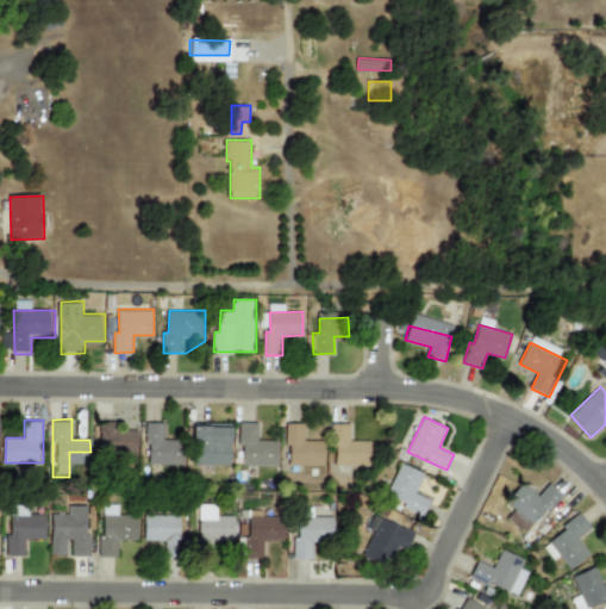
[(101,420),(116,421),(116,429),(139,429),(139,437),(138,453),(101,452),(101,420)]
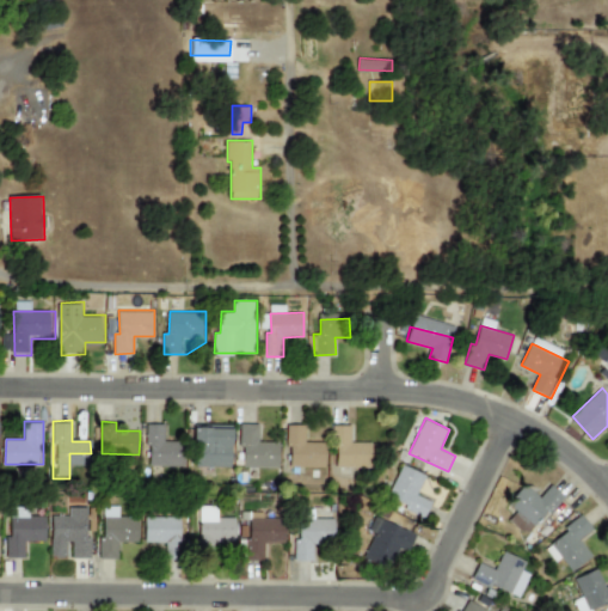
[(146,422),(165,422),(166,443),(185,443),(185,468),(147,468),(146,422)]
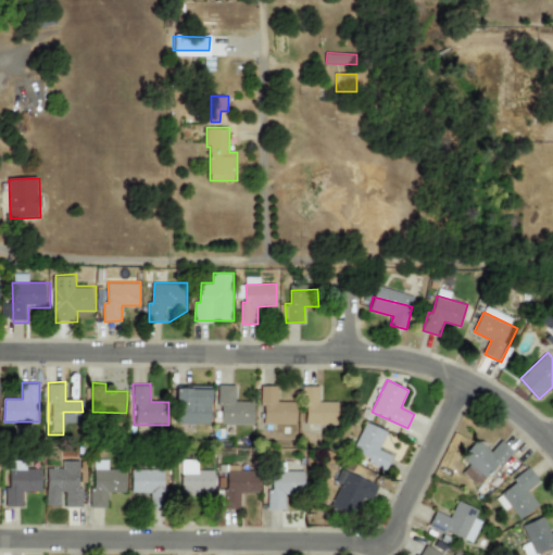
[(221,385),(220,407),(223,407),(223,423),(256,425),(256,402),(237,401),(237,385),(221,385)]
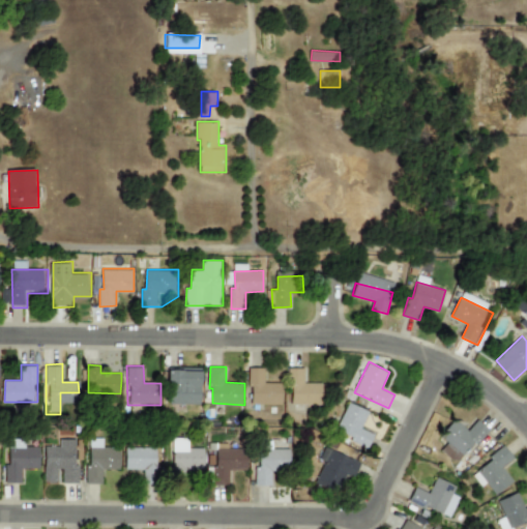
[(251,368),(264,368),(267,381),(283,382),(283,402),(251,402),(251,368)]
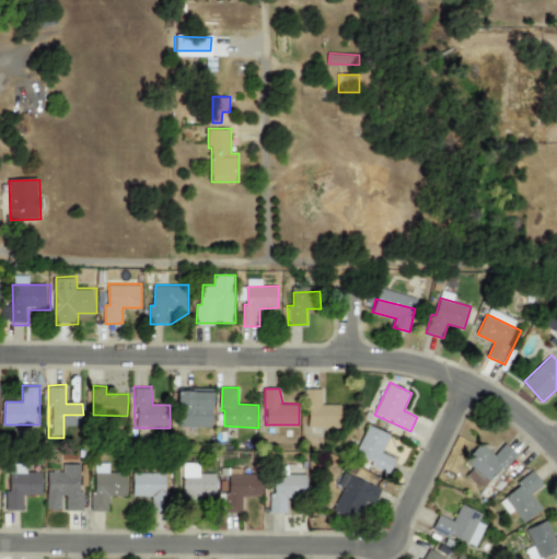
[(178,389),(212,389),(212,424),(178,424),(178,389)]
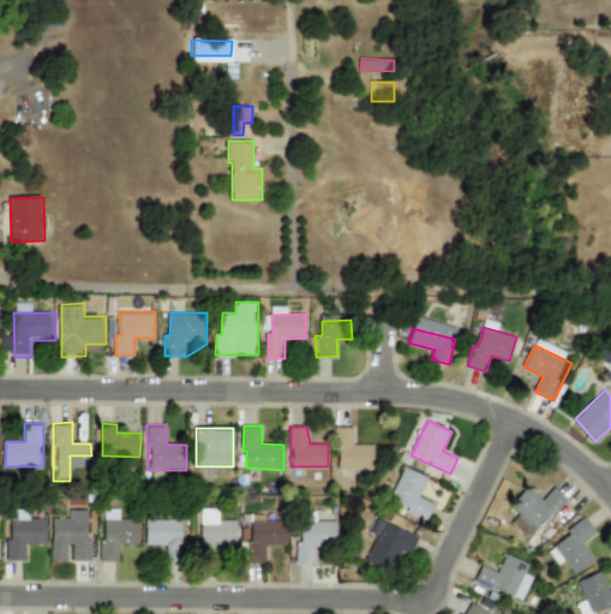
[(339,428),(354,428),(354,443),(377,445),(377,470),(339,470),(339,428)]
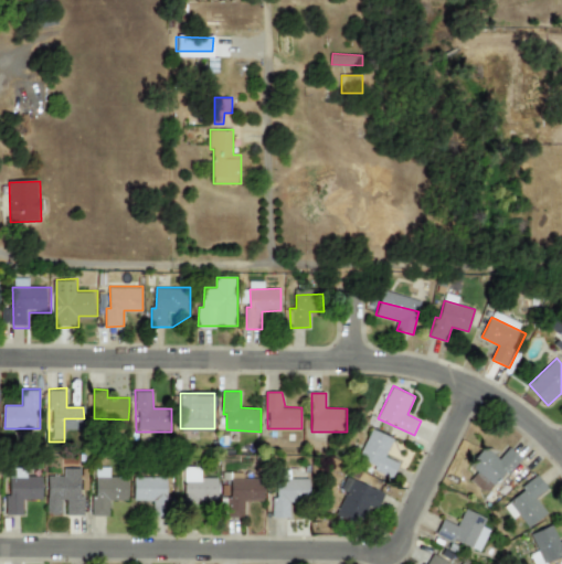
[(373,429),(394,438),(386,455),(401,463),(394,478),(359,460),(373,429)]
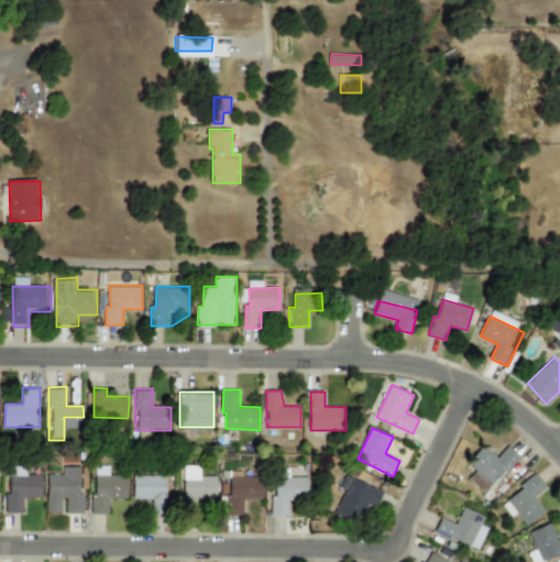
[(485,445),(469,463),(476,470),(468,478),(479,487),(490,489),(520,455),(511,447),(500,459),(485,445)]
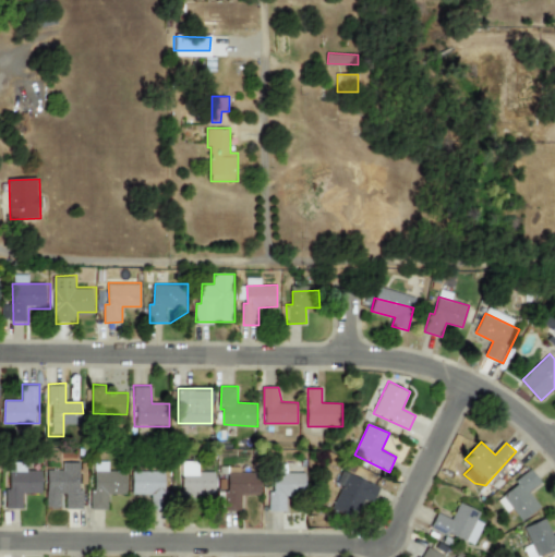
[(9,461),(9,509),(25,509),(25,493),(43,493),(43,469),(27,469),(27,461),(9,461)]
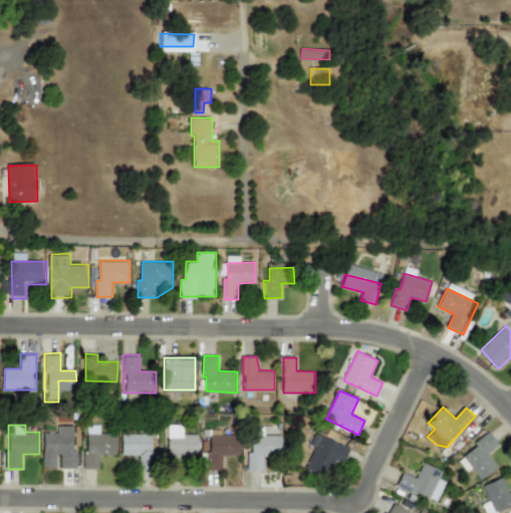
[(43,432),(43,469),(78,470),(78,446),(82,446),(83,426),(56,426),(56,432),(43,432)]
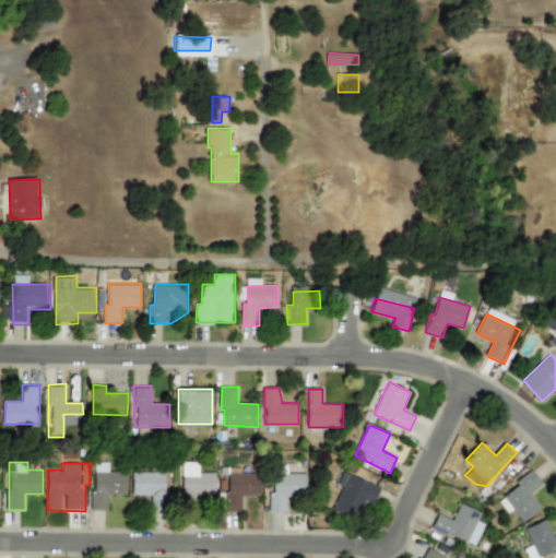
[(521,485),(507,495),(524,520),(542,508),(531,494),(545,484),(534,470),(518,483),(521,485)]
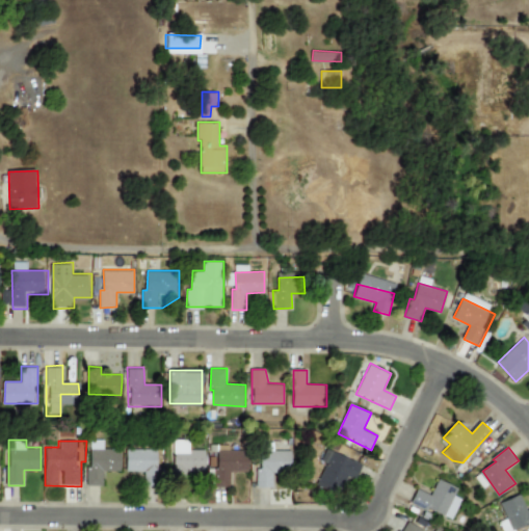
[(90,448),(122,449),(122,470),(105,470),(104,486),(89,486),(90,448)]
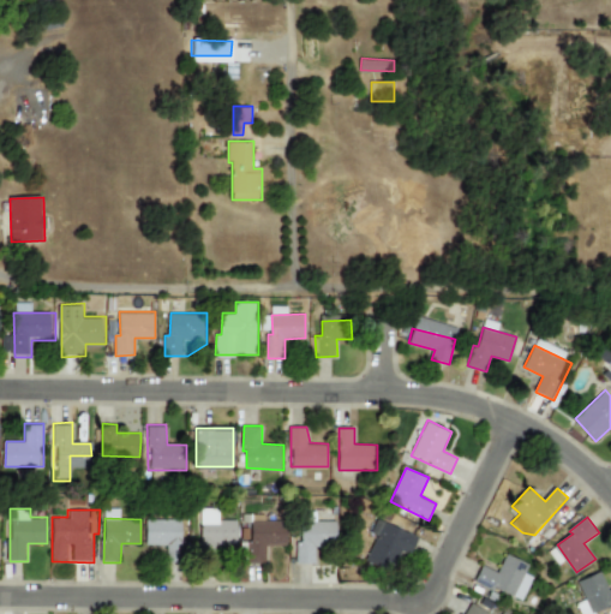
[(149,519),(183,519),(183,538),(186,540),(186,555),(169,555),(169,543),(149,543),(149,519)]
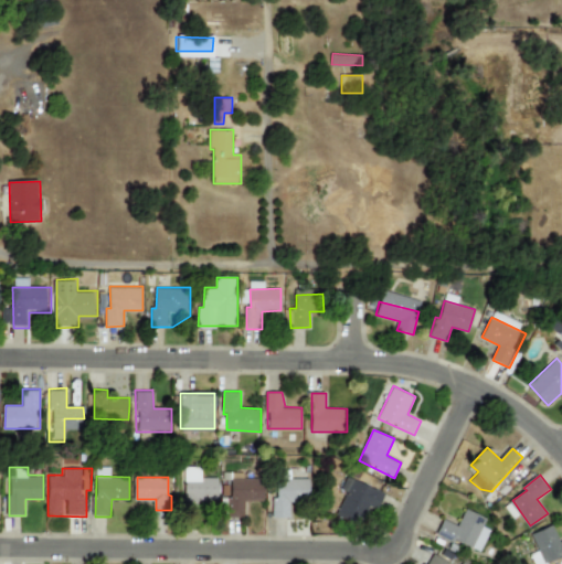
[(187,478),(219,477),(219,499),(188,500),(187,478)]
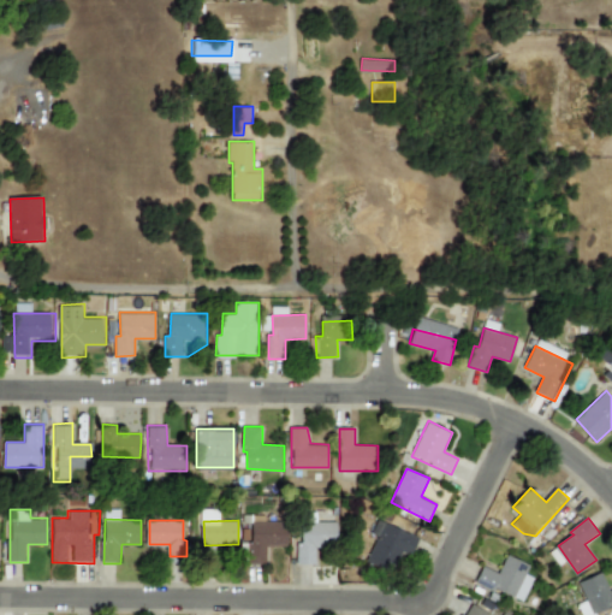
[(380,520),(420,538),(413,554),(402,548),(392,568),(369,557),(379,537),(374,533),(380,520)]
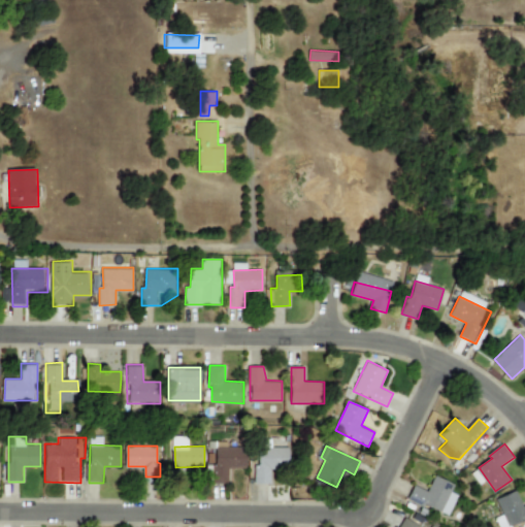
[(217,447),(232,447),(247,455),(247,468),(228,468),(228,482),(214,482),(214,465),(217,465),(217,447)]
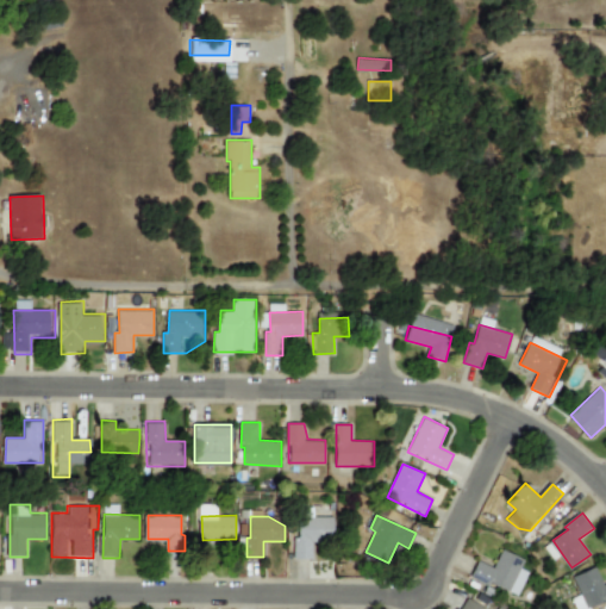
[(300,516),(336,516),(336,534),(319,534),(313,541),(313,558),(294,558),(294,538),(300,538),(300,516)]
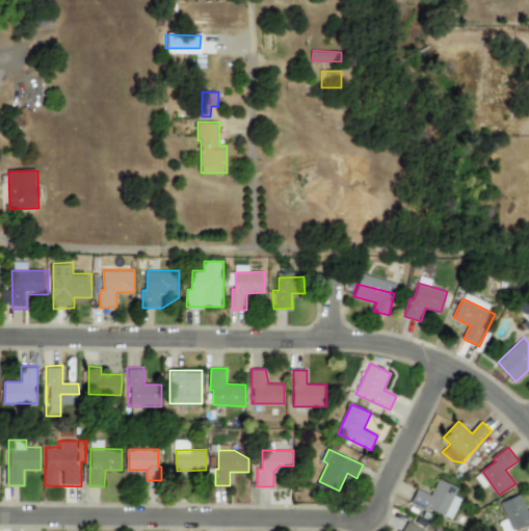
[(419,488),(413,502),(445,518),(459,488),(439,479),(431,495),(419,488)]
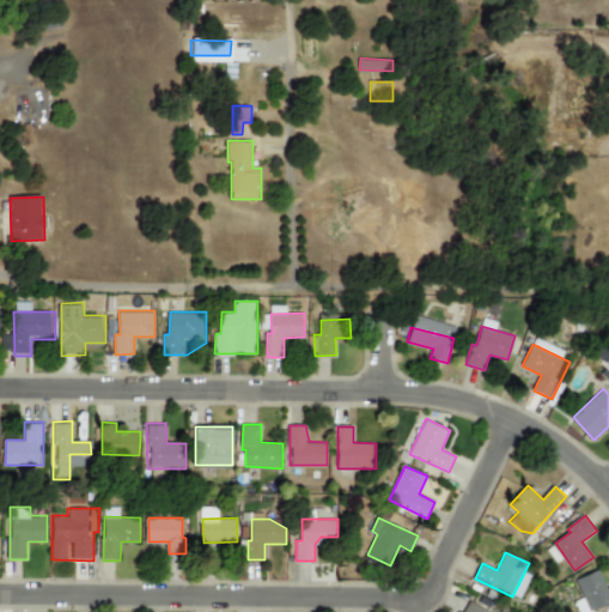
[(590,611),(577,579),(600,569),(608,588),(608,607),(600,611),(590,611)]
